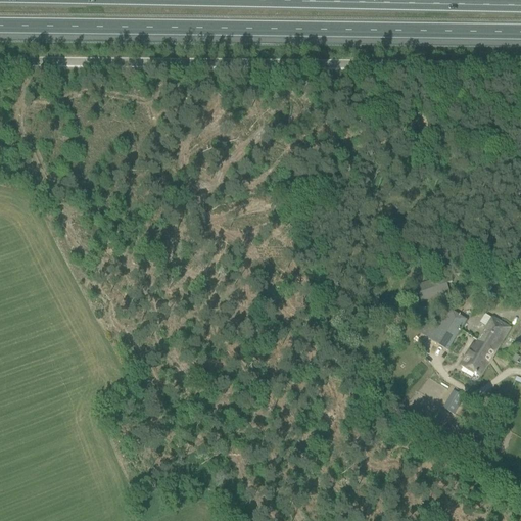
[(448,275),(418,285),(420,290),(422,297),(453,287),(448,275)]
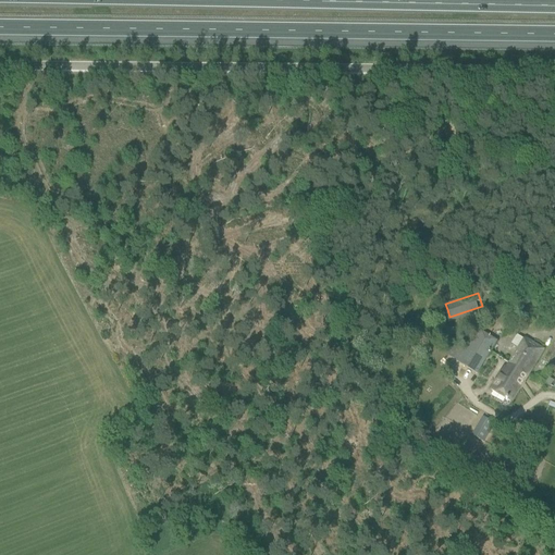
[(479,328),(467,347),(492,350),(498,340),(479,328)]
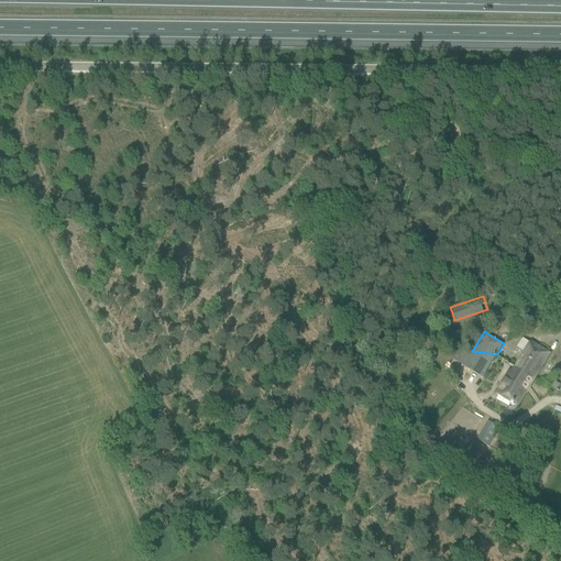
[(517,366),(535,377),(550,352),(532,341),(526,351),(517,366)]
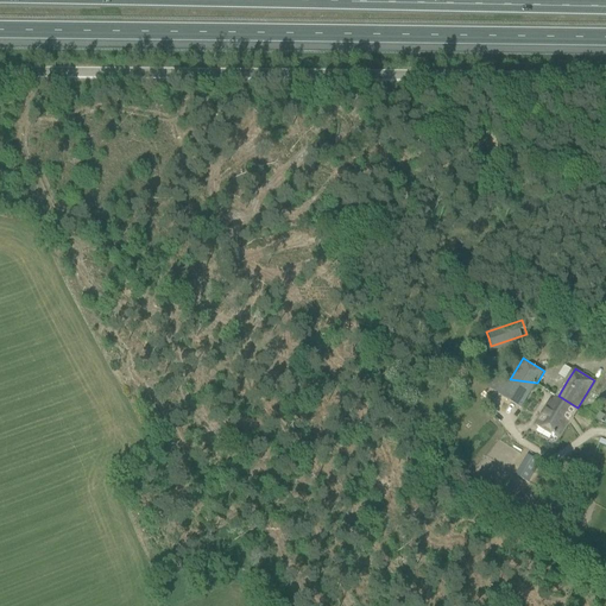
[(510,379),(500,393),(523,406),(537,383),(510,379)]
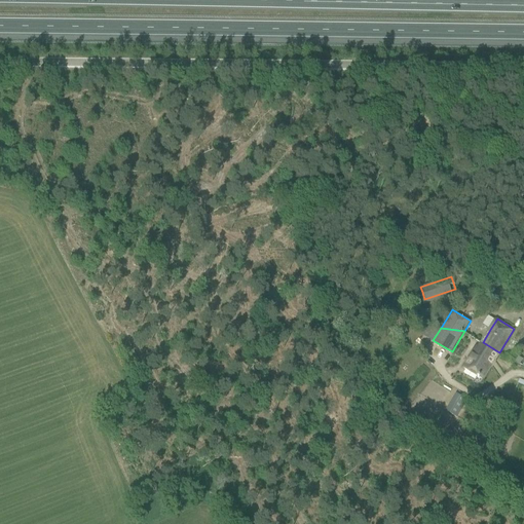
[(499,352),(483,342),(480,347),(478,346),(464,367),(484,378),(499,352)]
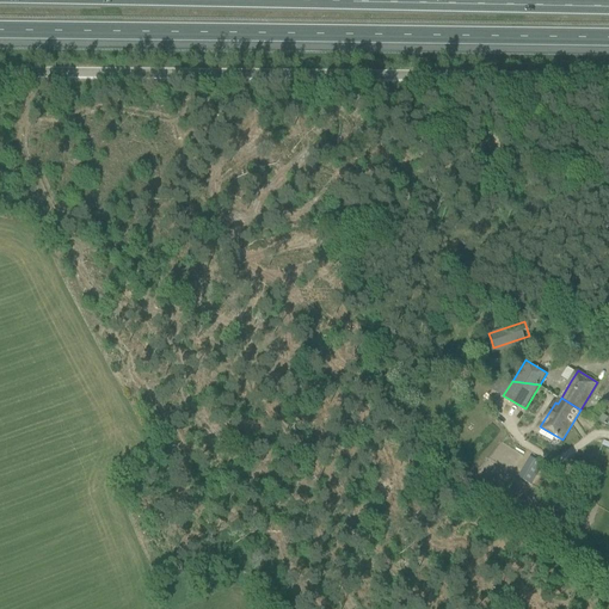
[(602,412),(598,418),(606,422),(608,418),(608,416),(602,412)]
